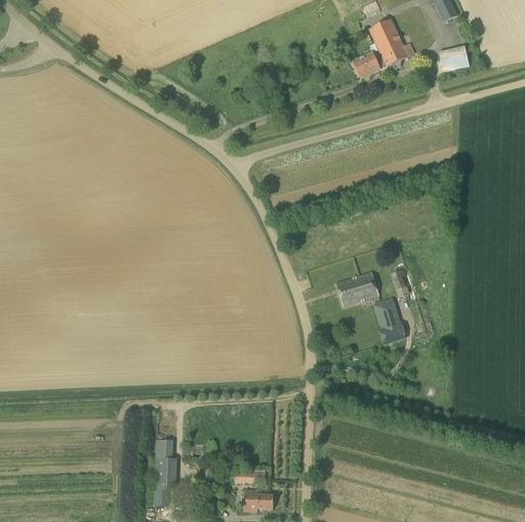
[(444,22),(457,14),(450,0),(434,0),(444,22)]
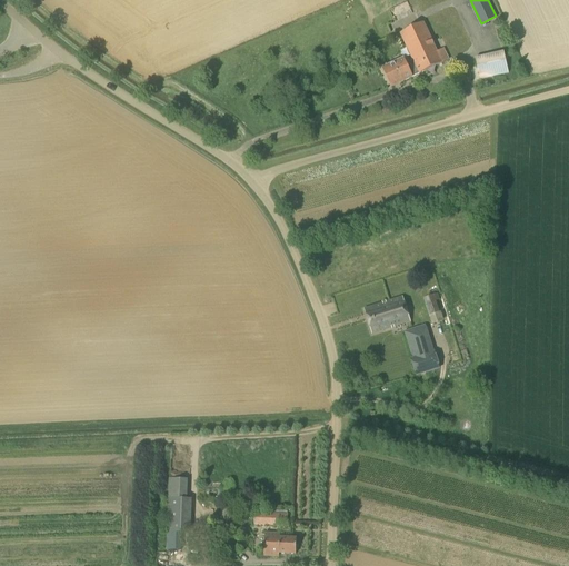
[(408,63),(412,75),(413,75),(413,73),(449,58),(445,46),(437,49),(423,20),(400,30),(413,60),(408,63)]
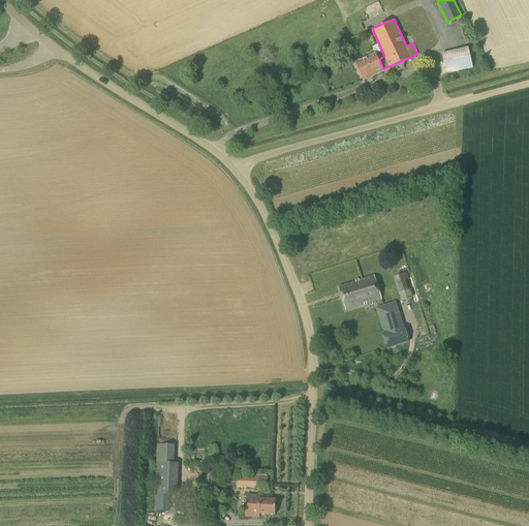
[(446,71),(472,65),(468,45),(441,52),(446,71)]
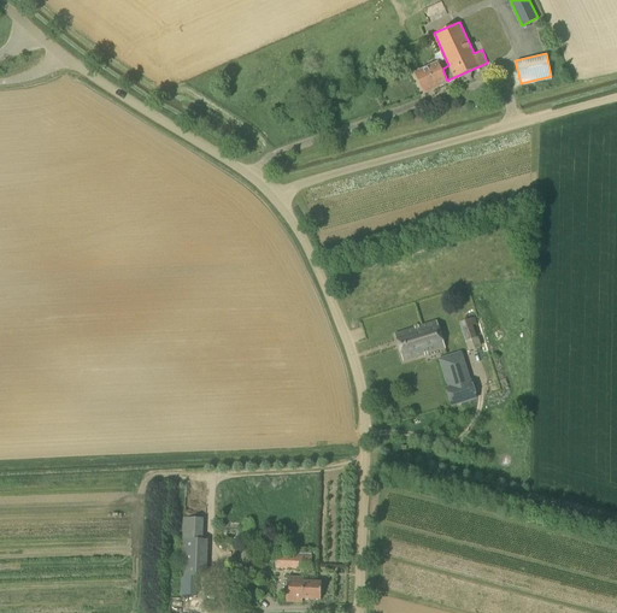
[(447,81),(442,69),(438,59),(415,70),(424,92),(447,81)]
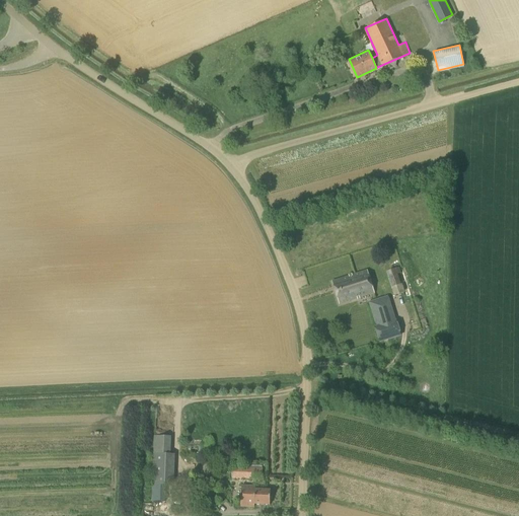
[(391,286),(405,281),(399,265),(386,269),(391,286)]
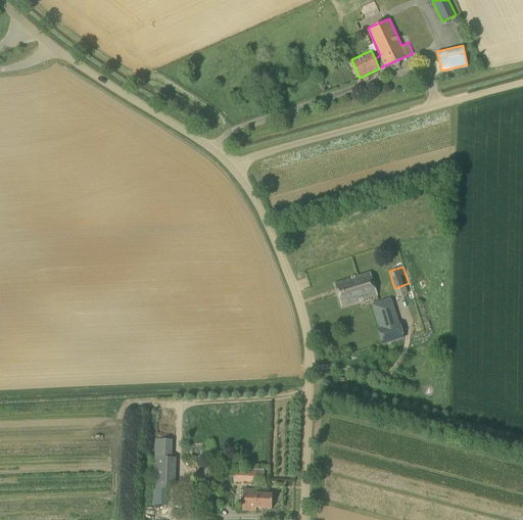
[(342,304),(377,293),(370,270),(335,281),(342,304)]
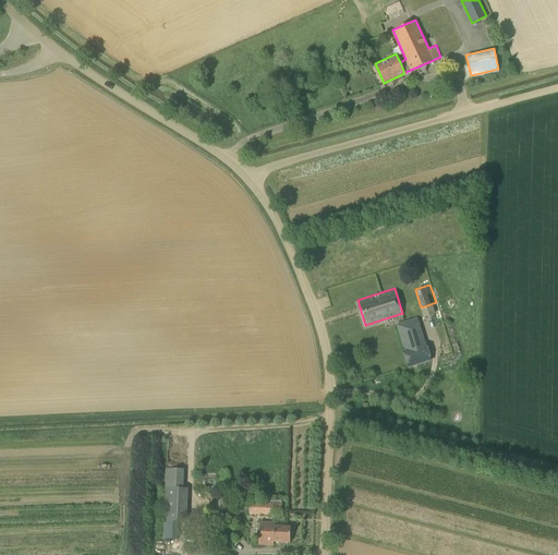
[(417,316),(397,323),(404,348),(402,349),(408,365),(432,359),(426,341),(425,341),(417,316)]
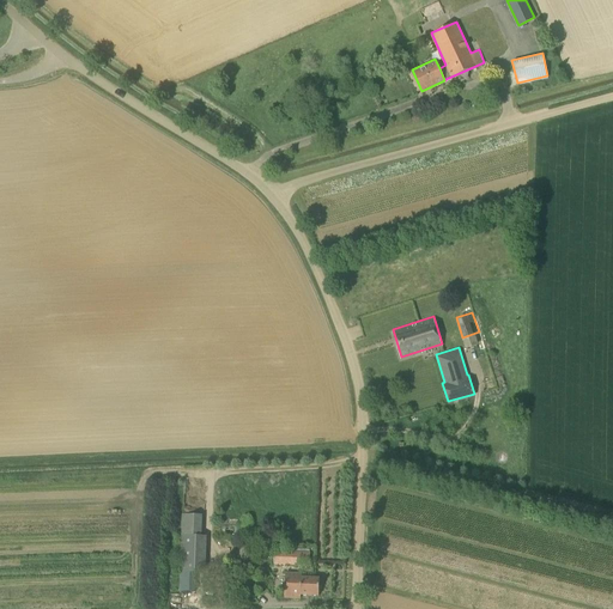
[(309,550),(309,547),(278,546),(278,548),(278,562),(309,564),(310,550),(309,550)]
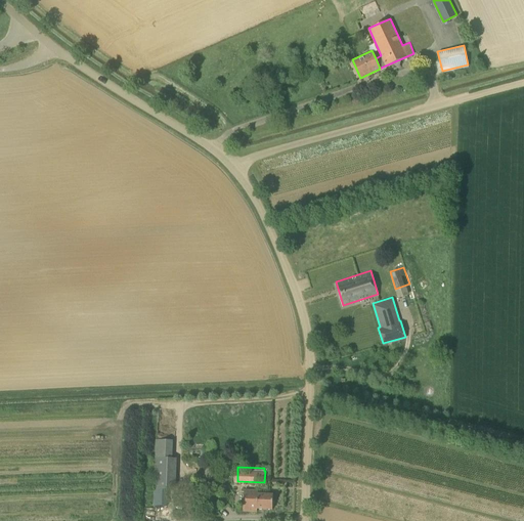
[(154,487),(175,488),(176,478),(154,477),(154,487)]
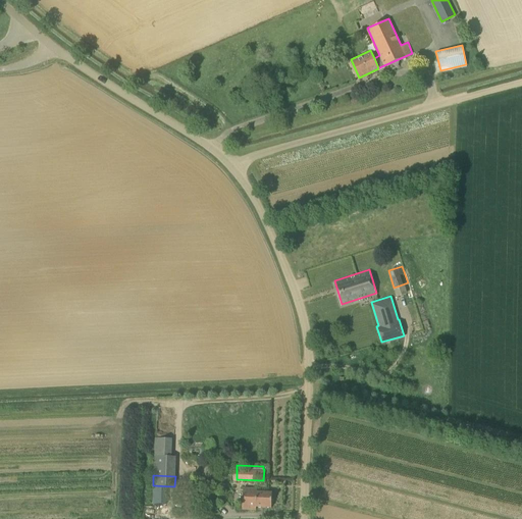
[(271,505),(272,489),(256,489),(256,486),(244,486),(244,507),(255,507),(255,505),(271,505)]
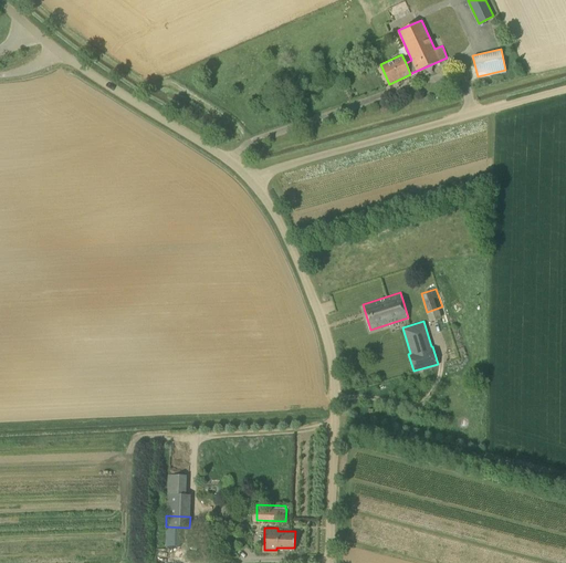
[(157,544),(157,558),(168,558),(168,544),(157,544)]
